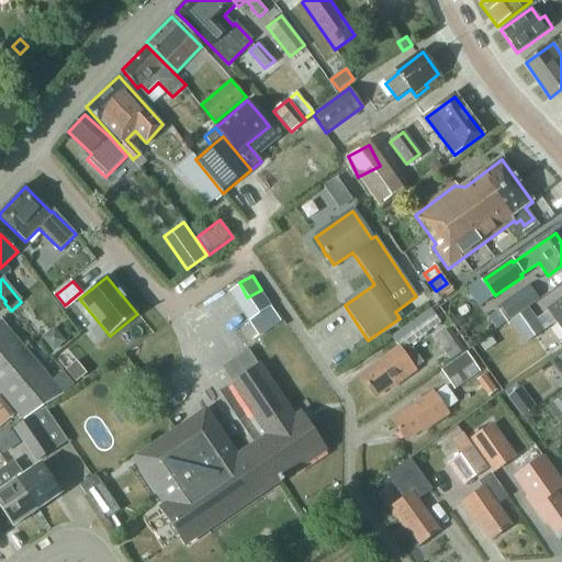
[(447,283),(436,291),(442,301),(453,292),(447,283)]
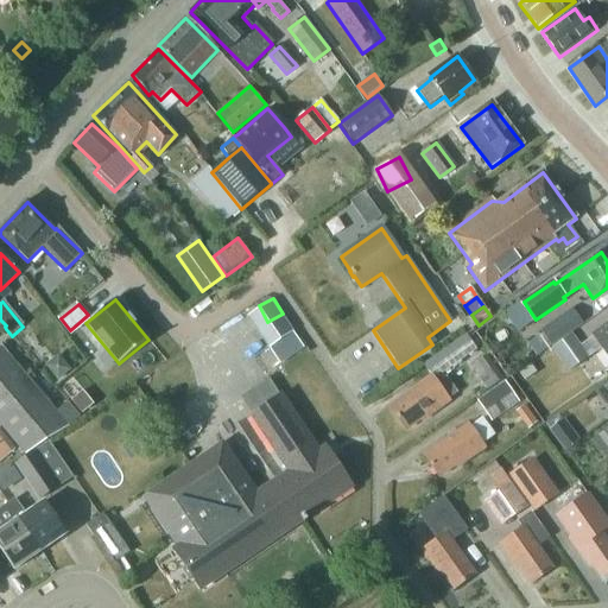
[(575,312),(544,335),(552,347),(584,324),(575,312)]
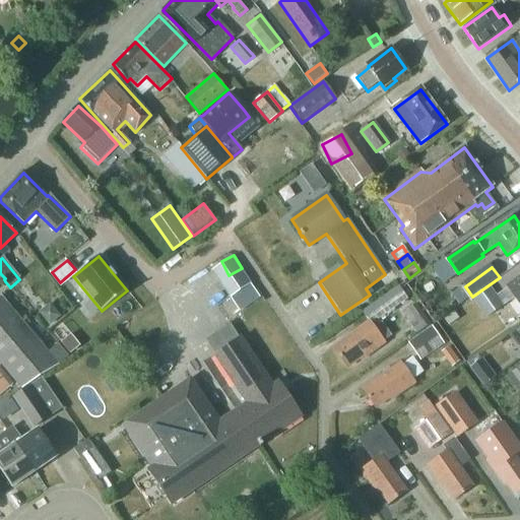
[(519,276),(506,286),(519,307),(519,276)]
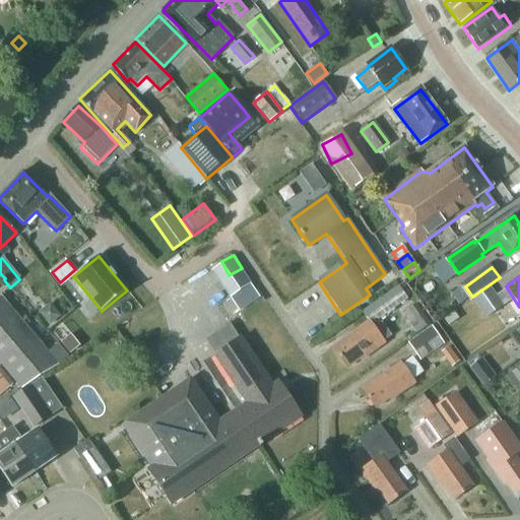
[(363,311),(371,322),(399,302),(400,303),(406,299),(397,285),(363,311)]
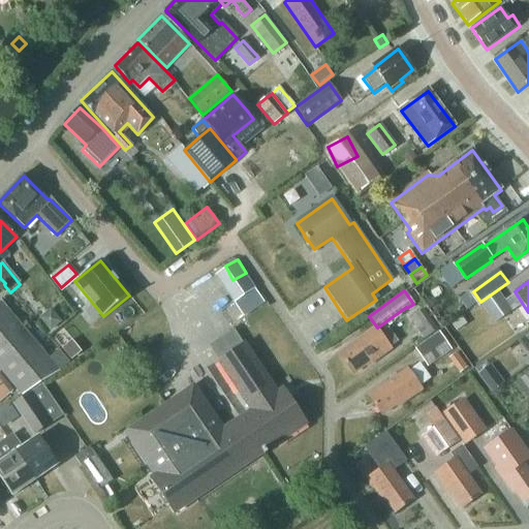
[(511,311),(497,290),(479,304),(494,324),(511,311)]
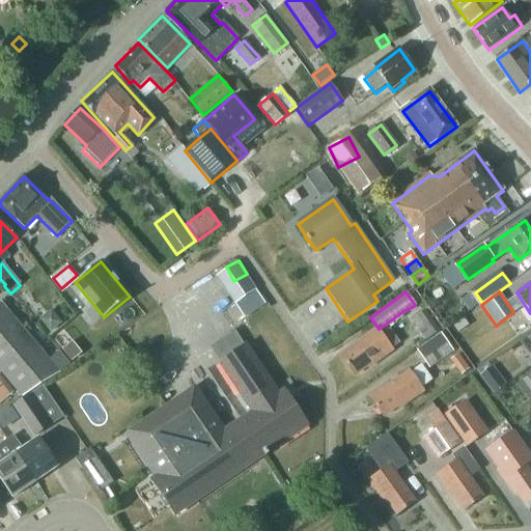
[(0,372),(22,398),(67,365),(70,367),(79,361),(105,344),(86,318),(51,345),(58,354),(50,360),(2,303),(0,304),(0,372)]
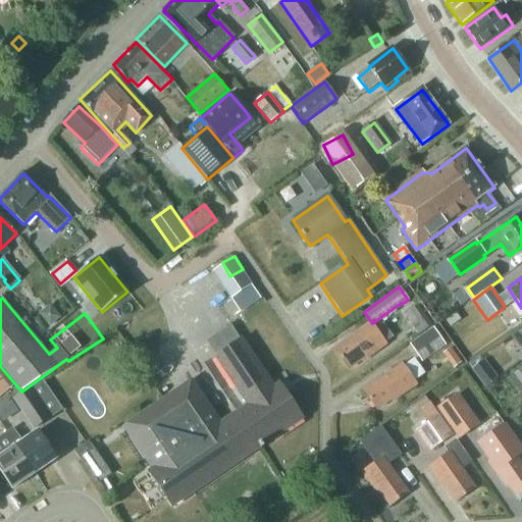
[(412,305),(404,311),(412,323),(420,317),(412,305)]
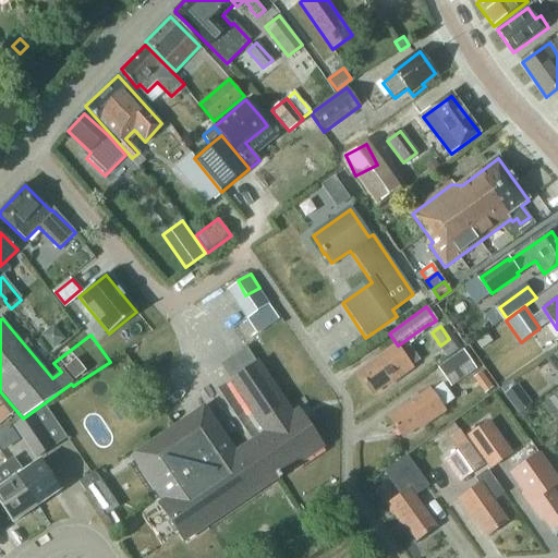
[(464,330),(457,336),(465,347),(473,342),(464,330)]
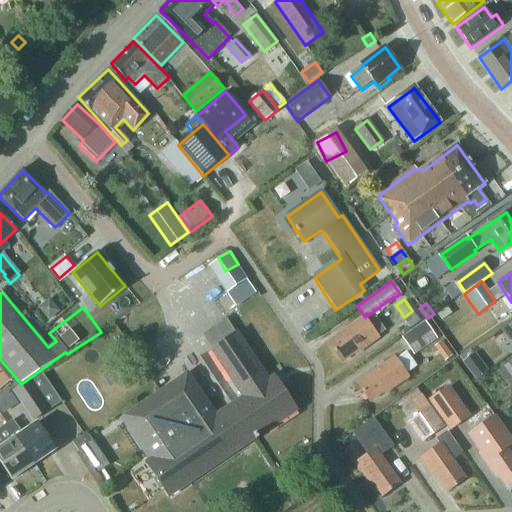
[(446,307),(436,314),(441,321),(451,314),(446,307)]
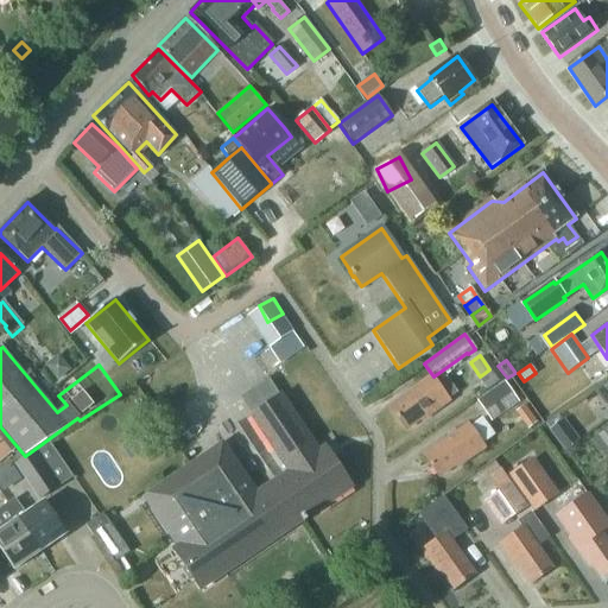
[(491,371),(479,379),(486,391),(498,382),(491,371)]
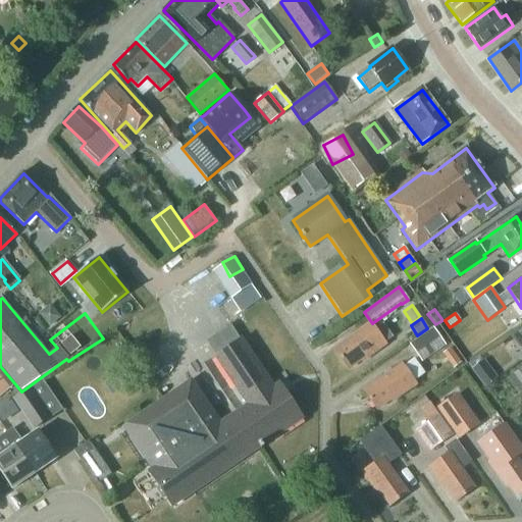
[(335,350),(349,368),(366,356),(367,358),(386,345),(371,324),(335,350)]
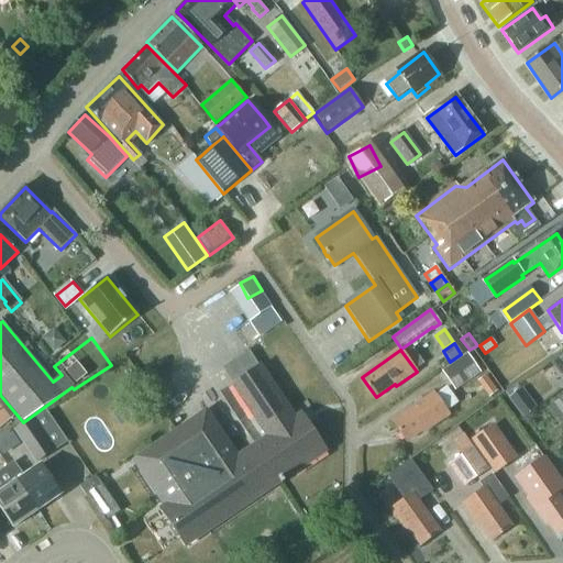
[(249,351),(236,359),(247,376),(260,367),(249,351)]
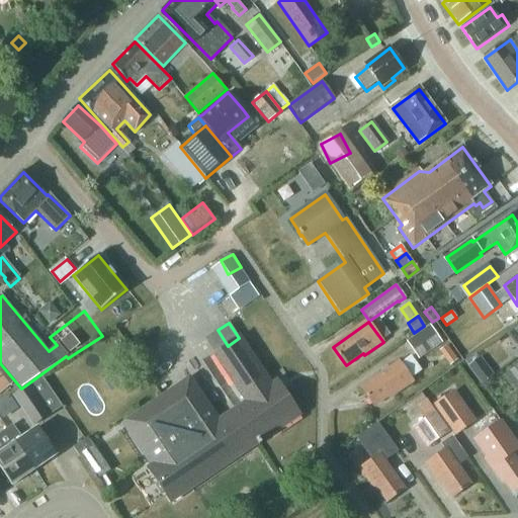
[(406,342),(418,361),(442,344),(430,326),(406,342)]
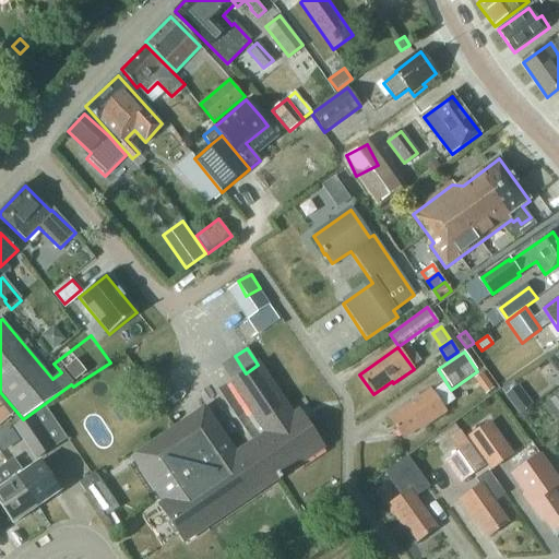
[(185,540),(323,445),(299,411),(293,415),(258,365),(246,373),(233,382),(266,432),(235,454),(203,407),(132,456),(164,502),(161,506),(185,540)]
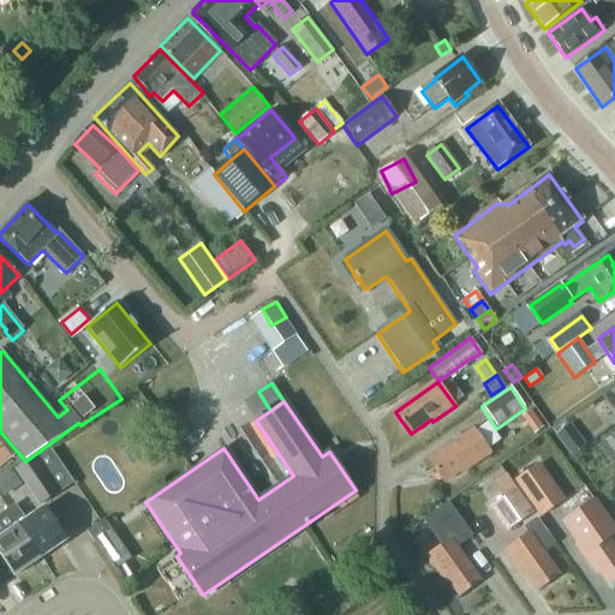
[(530,411),(521,417),(533,435),(542,428),(530,411)]
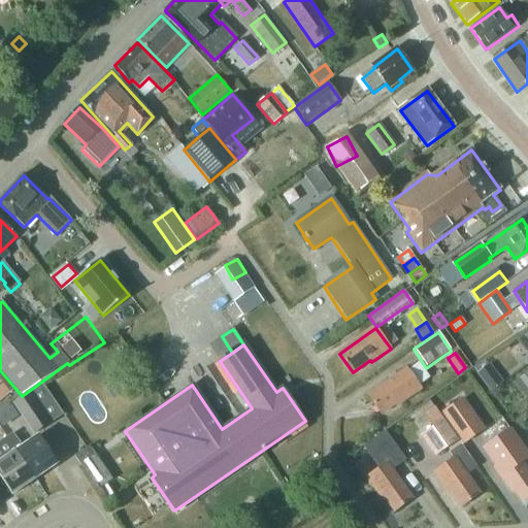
[(503,383),(489,364),(476,373),(490,392),(503,383)]
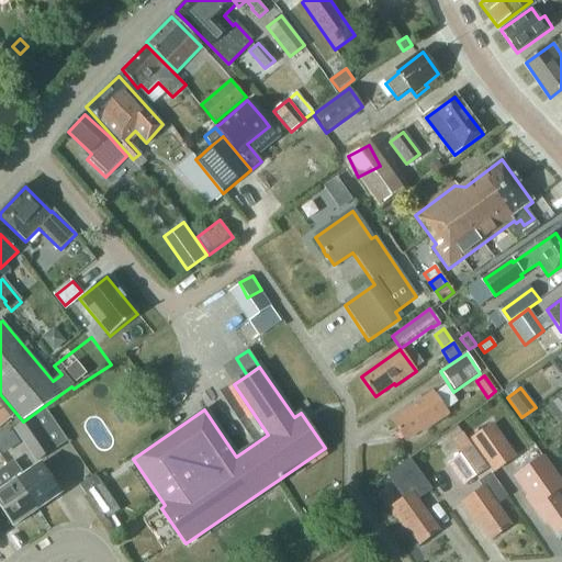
[(393,422),(406,440),(427,425),(429,427),(448,413),(433,393),(393,422)]
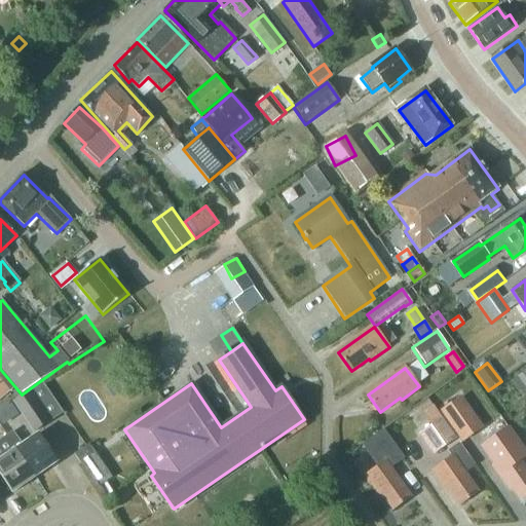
[(0,379),(0,399),(9,391),(0,379)]
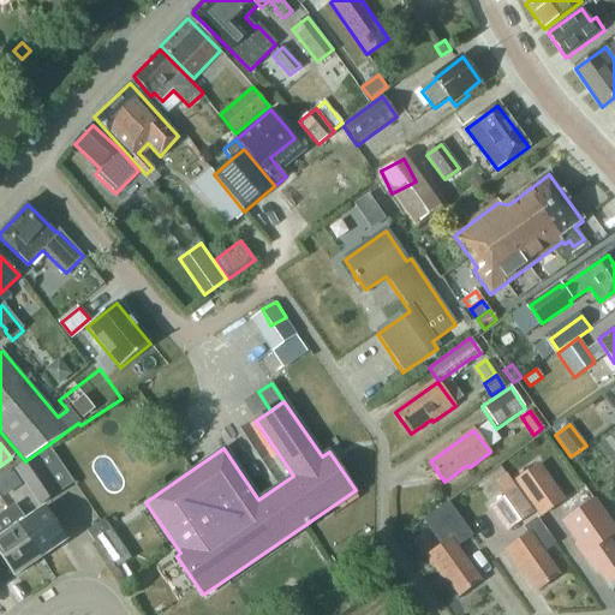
[(34,457),(16,469),(40,505),(58,493),(34,457)]
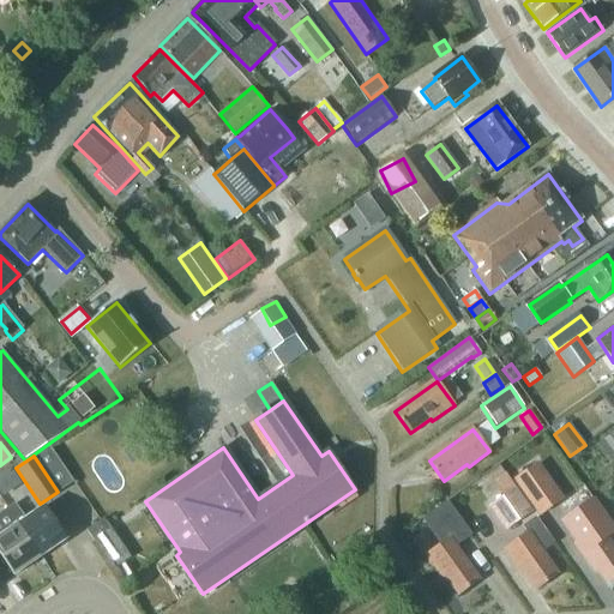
[(539,516),(561,500),(536,464),(513,480),(539,516)]
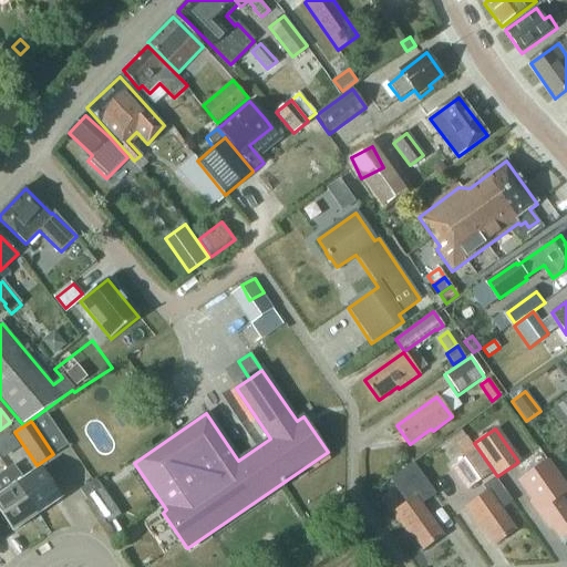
[(491,475),(476,454),(475,453),(452,468),(466,491),(491,475)]
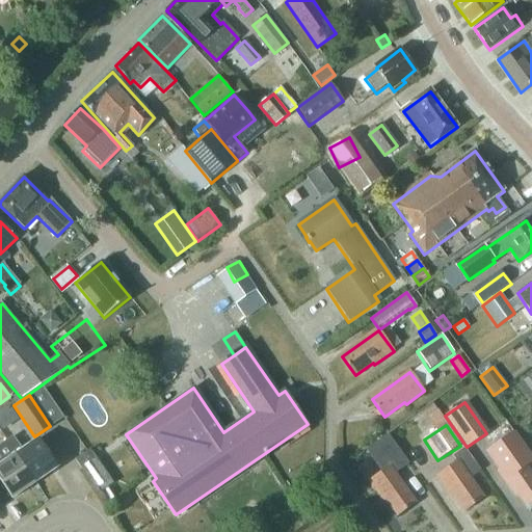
[(493,448),(505,467),(498,472),(510,489),(513,487),(526,506),(531,501),(531,475),(526,467),(531,461),(531,459),(513,433),(493,448)]
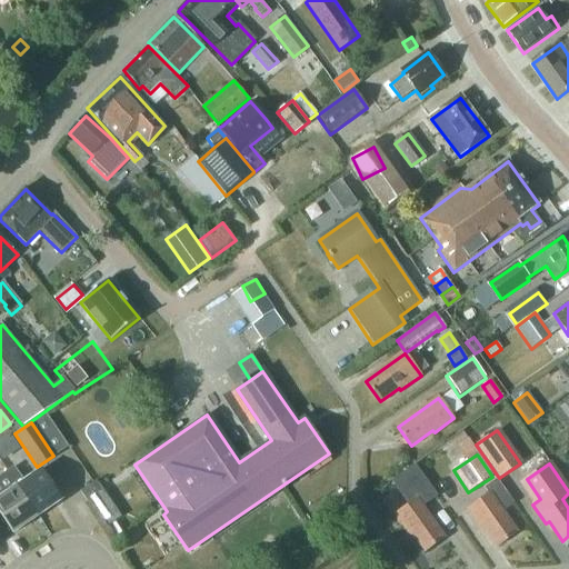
[(39,517),(17,486),(25,480),(16,467),(5,475),(13,488),(0,497),(0,515),(13,535),(39,517)]
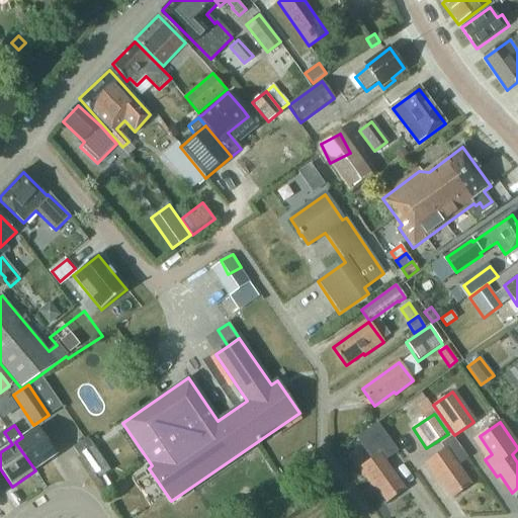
[(38,427),(16,442),(35,470),(58,456),(38,427)]
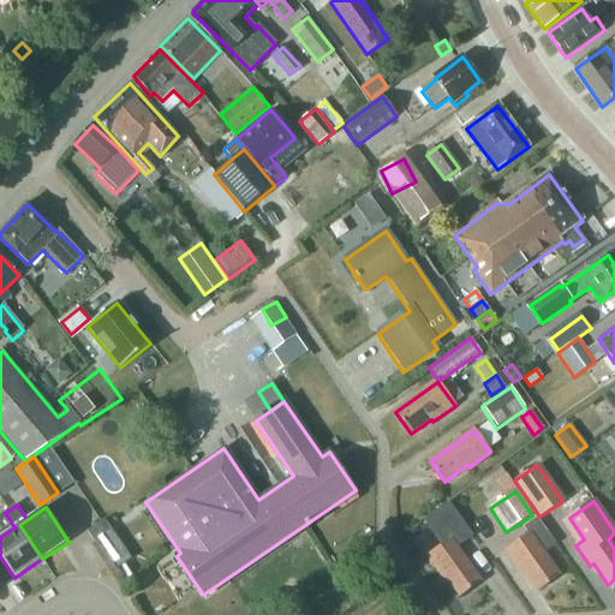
[(555,544),(537,519),(525,527),(530,535),(506,551),(520,572),(523,569),(537,590),(559,575),(543,553),(555,544)]
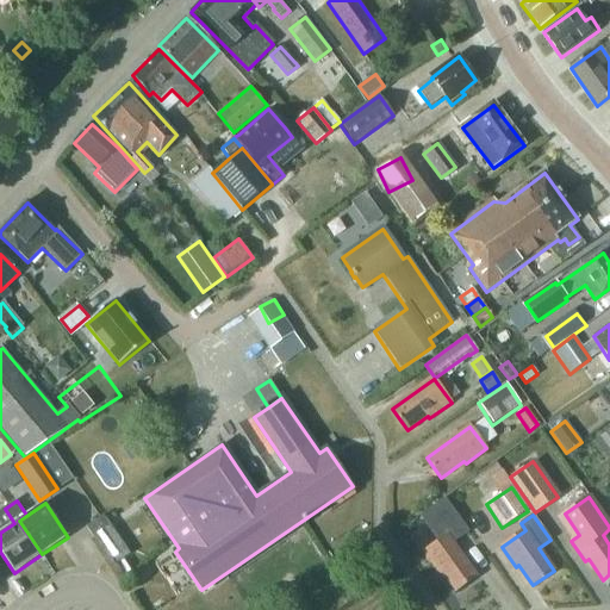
[(107,529),(100,517),(86,527),(94,539),(107,529)]
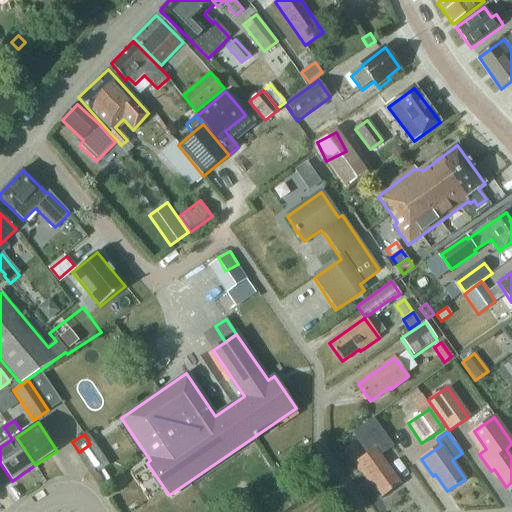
[(376,450),(355,464),(367,481),(370,478),(382,496),(400,484),(376,450)]
